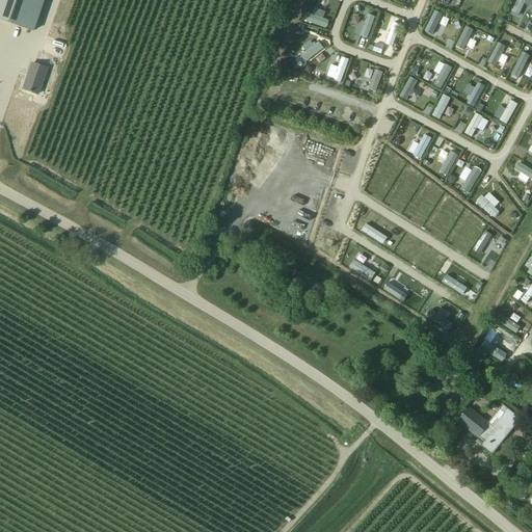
[(0,0),(0,20),(27,29),(37,0),(0,0)]
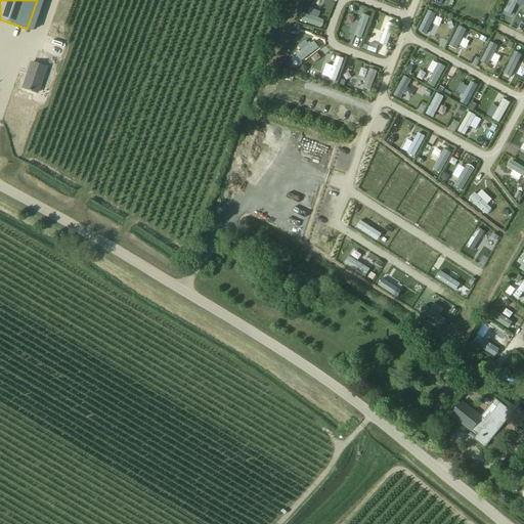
[(518,0),(509,0),(504,11),(511,14),(518,0)]
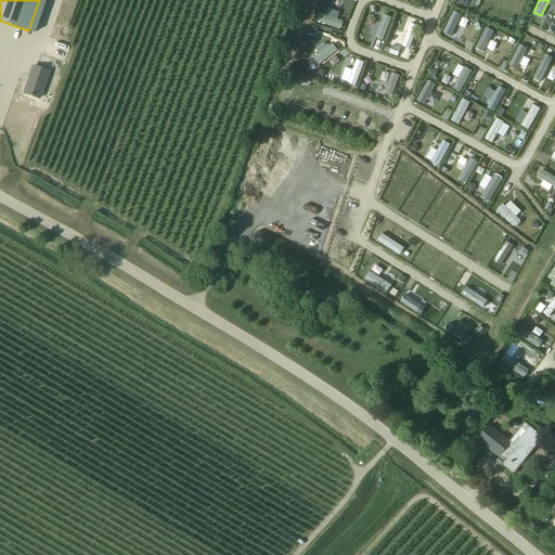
[(463,15),(455,12),(444,34),(451,37),(463,15)]
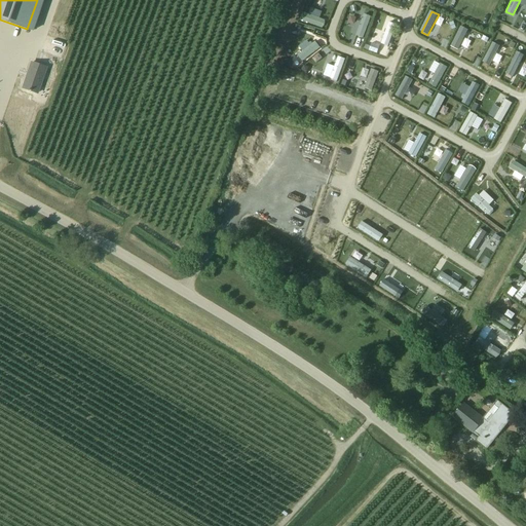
[(326,21),(304,12),(301,20),(323,28),(326,21)]
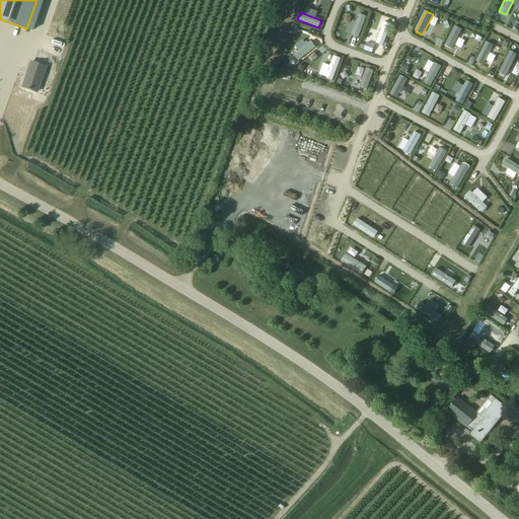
[(366,17),(359,14),(351,34),(356,38),(366,17)]
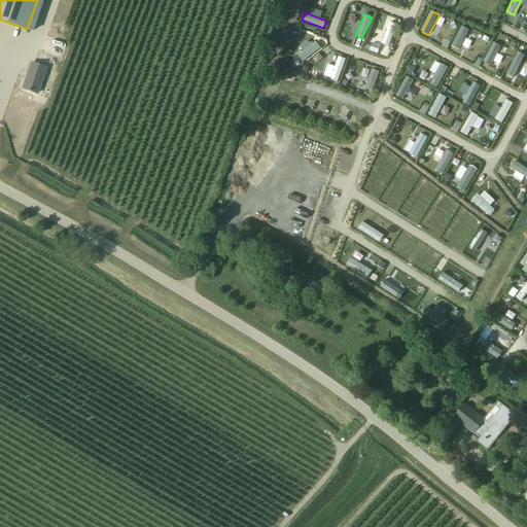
[(397,24),(390,22),(383,44),(390,46),(397,24)]
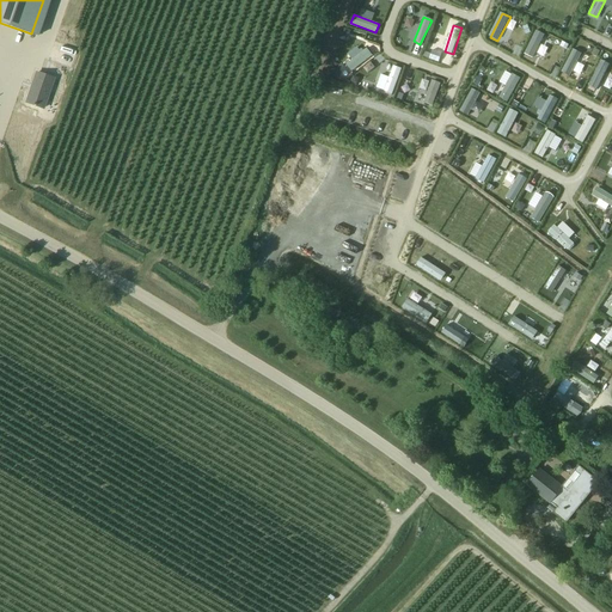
[(543,35),(534,31),(522,55),(531,59),(543,35)]
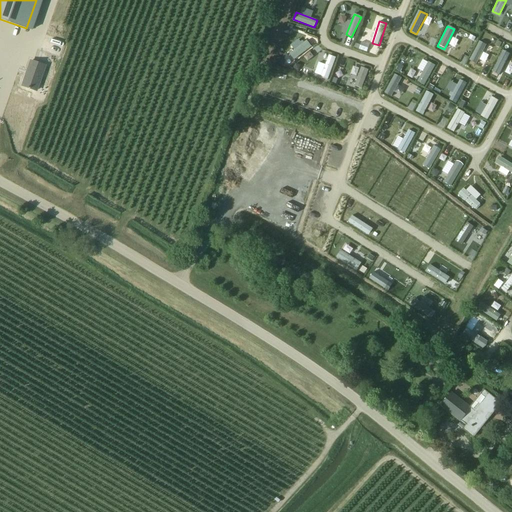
[(312,47),(308,41),(290,53),(294,60),(312,47)]
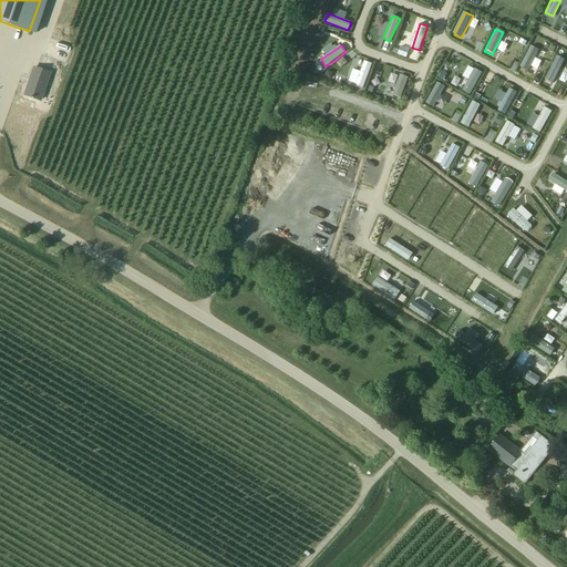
[(538,49),(531,45),(519,68),(527,71),(538,49)]
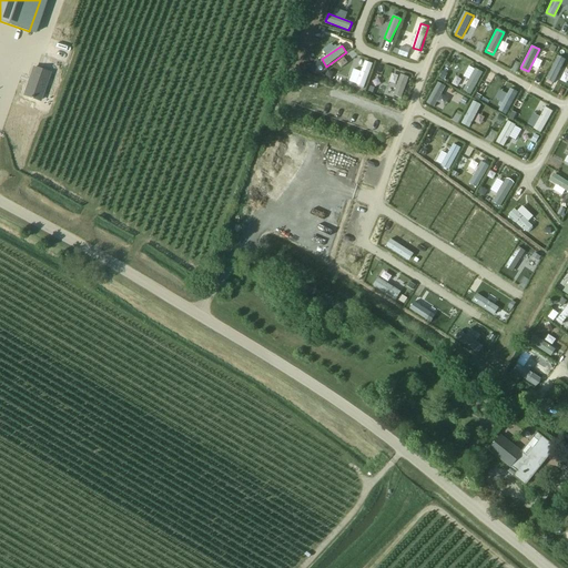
[(566,60),(558,57),(547,79),(555,82),(566,60)]
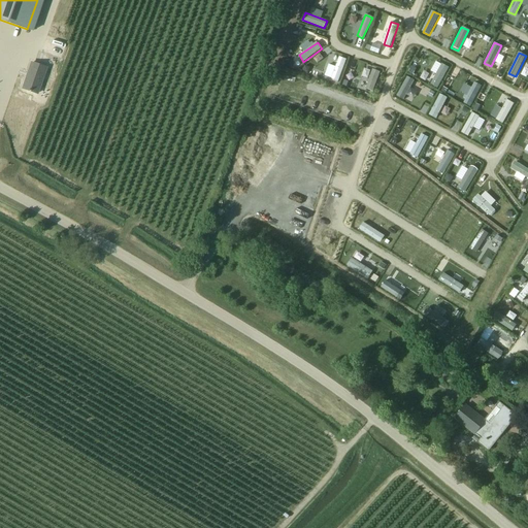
[(319,54),(312,58),(316,63),(323,59),(319,54)]
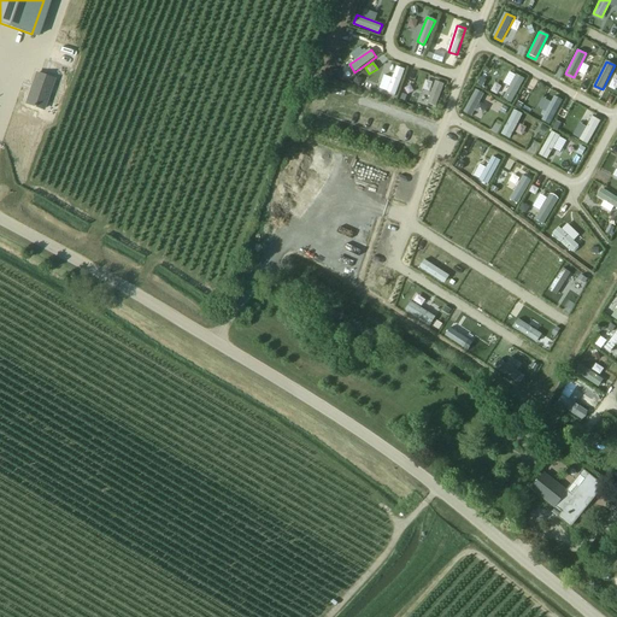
[(405,69),(395,65),(388,90),(395,94),(405,69)]
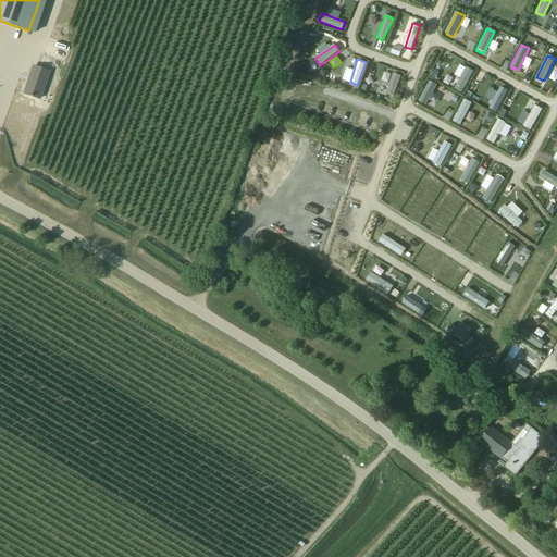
[(472,70),(465,66),(454,88),(461,91),(472,70)]
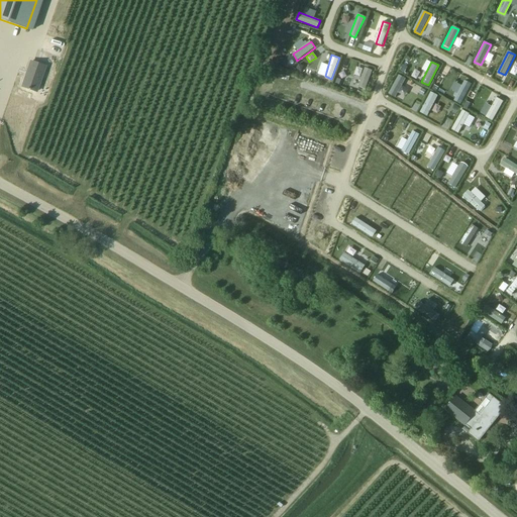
[(372,71),(366,68),(357,87),(366,89),(372,71)]
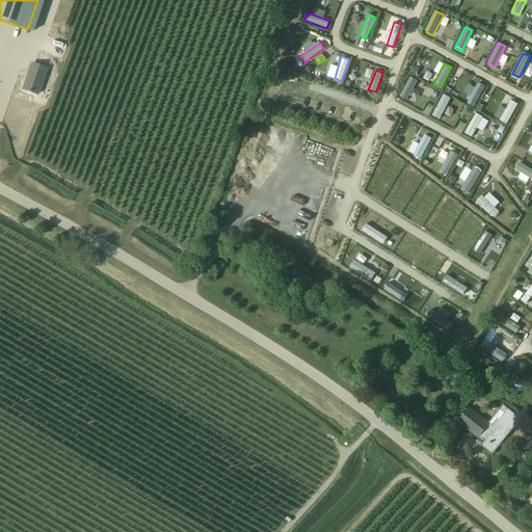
[(417,82),(409,78),(399,99),(406,102),(417,82)]
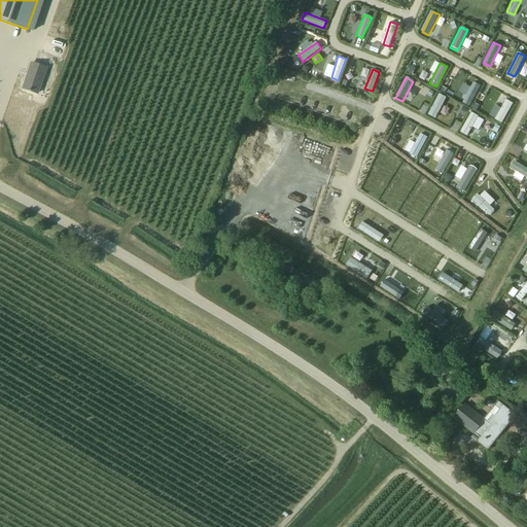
[(480,85),(472,82),(462,103),(469,106),(480,85)]
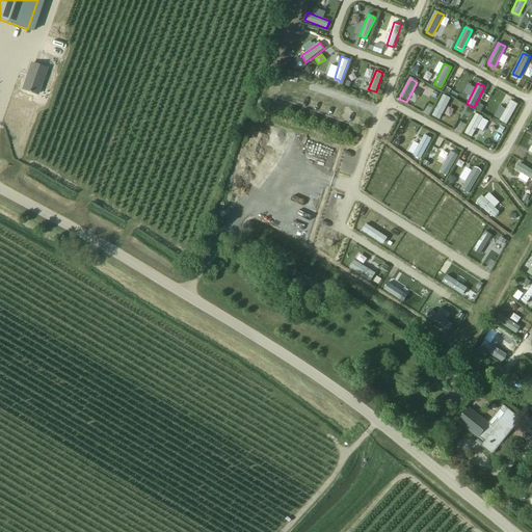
[(449,99),(443,96),(431,116),(439,120),(449,99)]
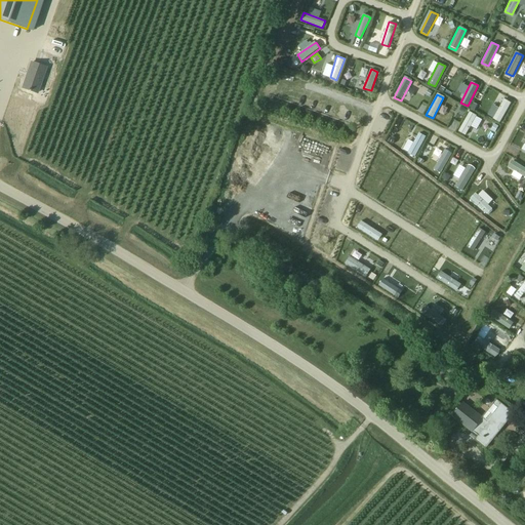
[(510,103),(503,99),(493,120),(499,123),(510,103)]
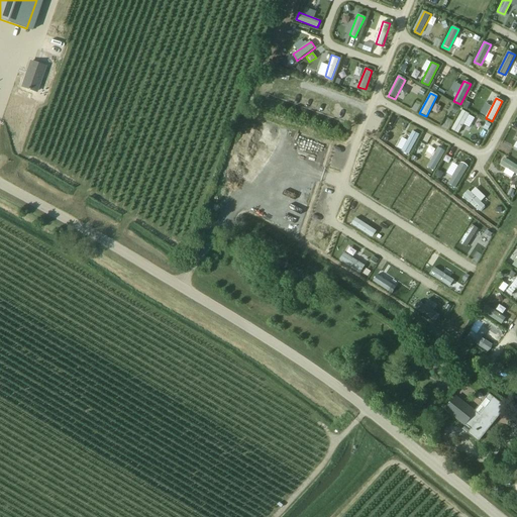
[(468,115),(461,111),(451,131),(457,135),(468,115)]
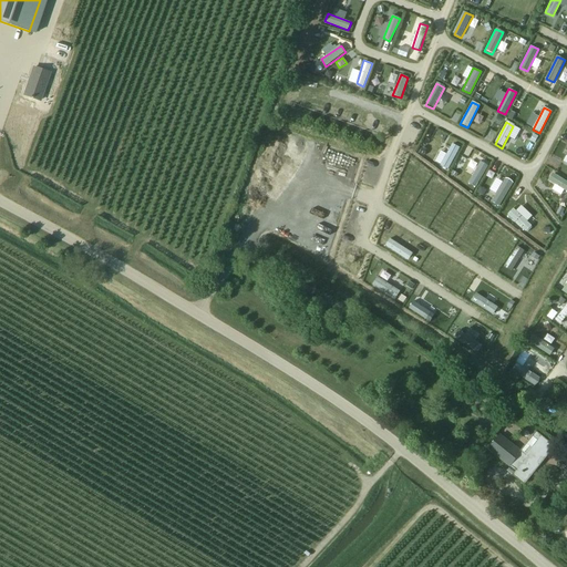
[(460,148),(452,145),(441,166),(449,171),(460,148)]
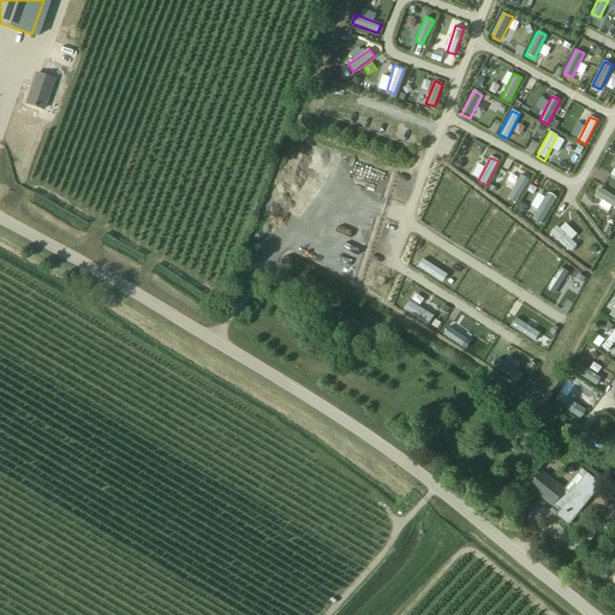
[(527,180),(520,177),(508,201),(515,204),(527,180)]
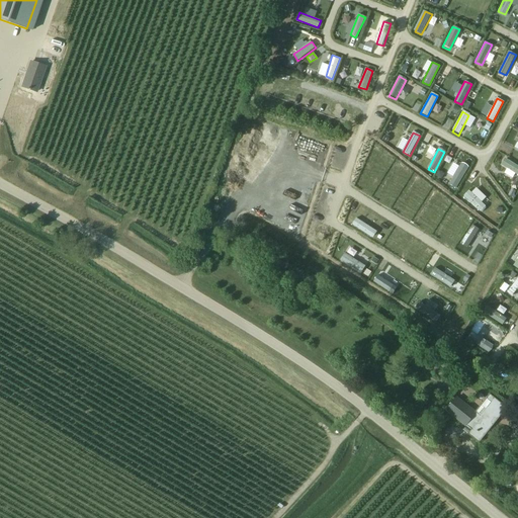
[(517,167),(504,159),(500,166),(517,176),(517,167)]
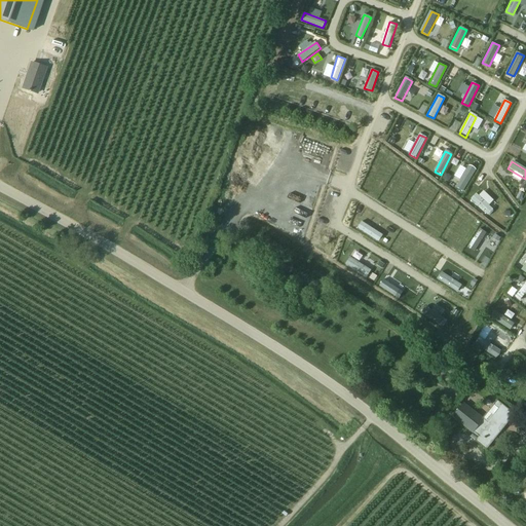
[(475,170),(468,166),(458,187),(464,190),(475,170)]
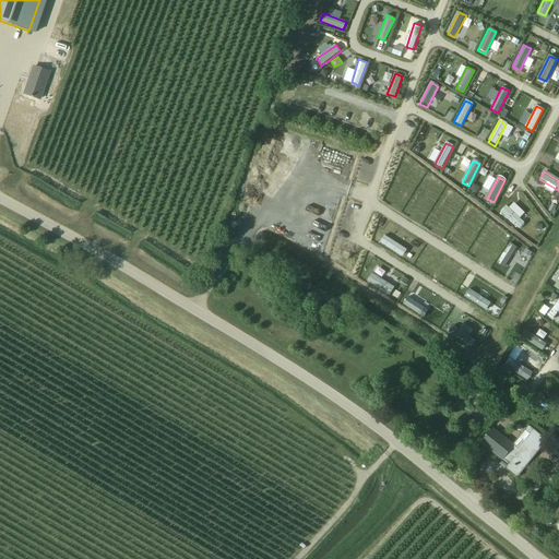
[(524,223),(506,205),(500,212),(519,229),(524,223)]
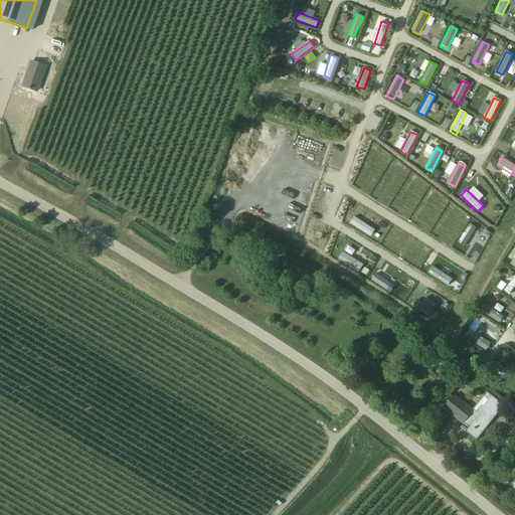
[(375,229),(354,216),(349,223),(371,236),(375,229)]
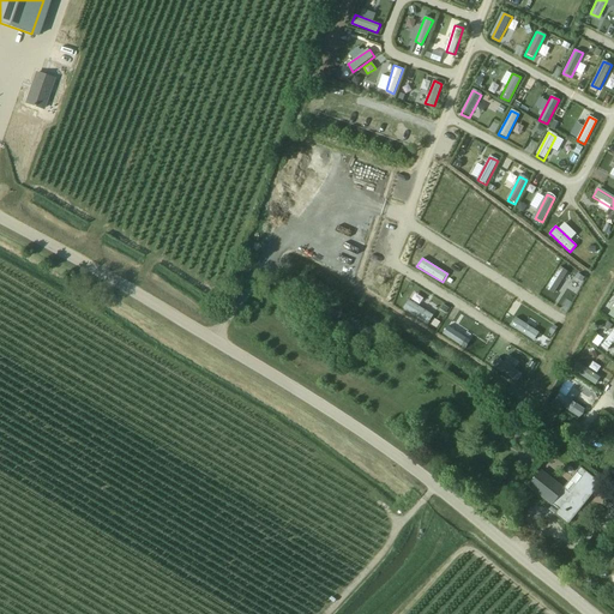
[(569,274),(560,268),(546,290),(554,296),(569,274)]
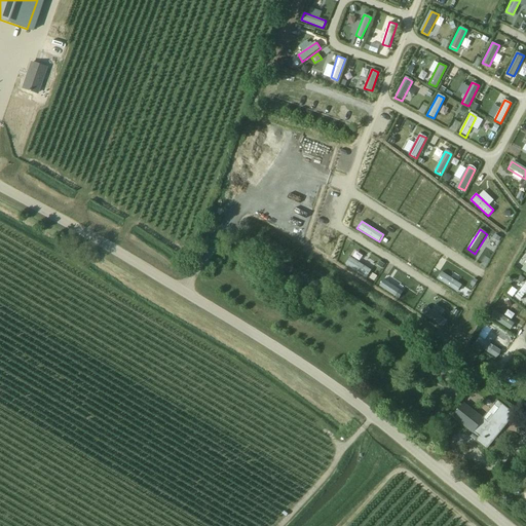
[(371,270),(349,256),(344,263),(367,277),(371,270)]
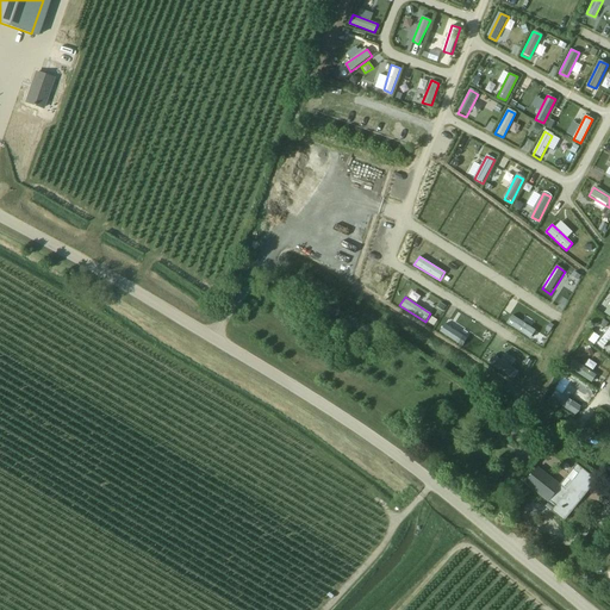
[(536,331),(511,315),(505,323),(531,340),(536,331)]
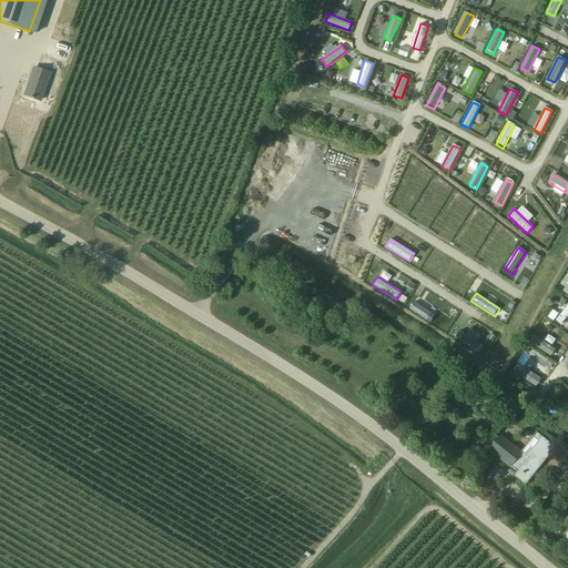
[(438,317),(415,302),(411,310),(434,325),(438,317)]
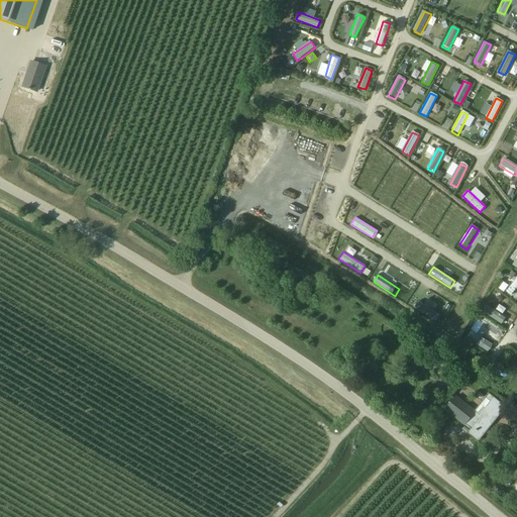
[(498,314),(499,313),(490,307),(485,315),(503,327),(508,321),(498,314)]
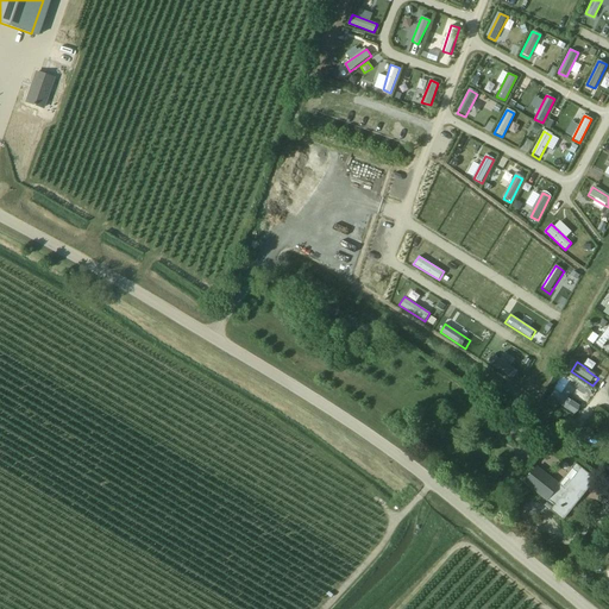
[(583,407),(566,396),(562,403),(578,413),(583,407)]
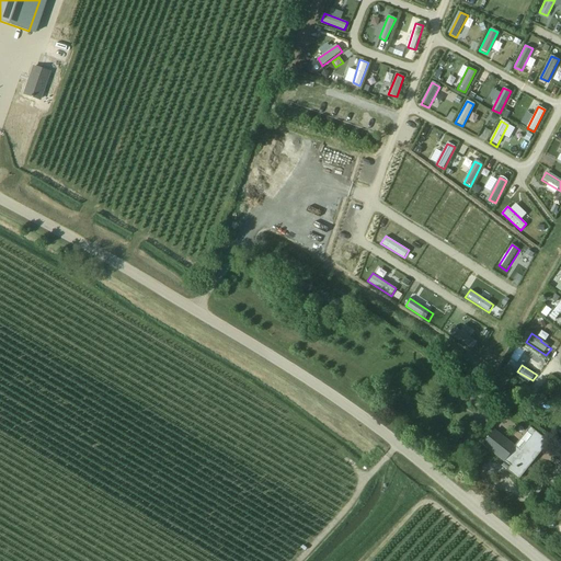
[(502,466),(507,470),(519,480),(550,442),(531,427),(516,446),(495,430),(483,445),(505,461),(502,466)]
